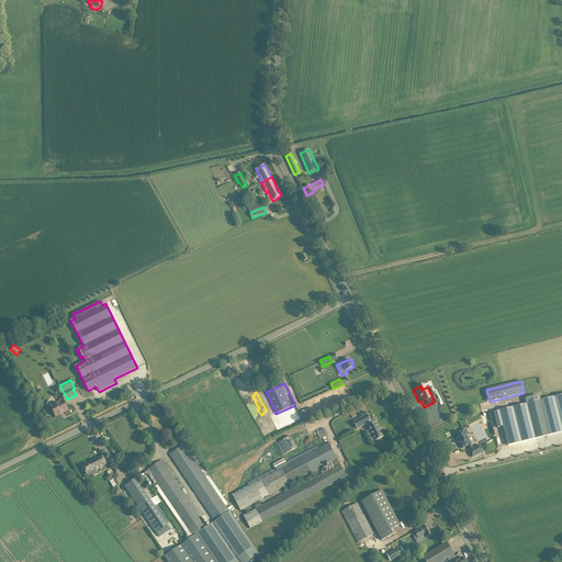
[(561,431),(561,395),(541,401),(539,395),(525,398),(526,404),(513,407),(512,403),(498,407),(508,446),(561,431)]
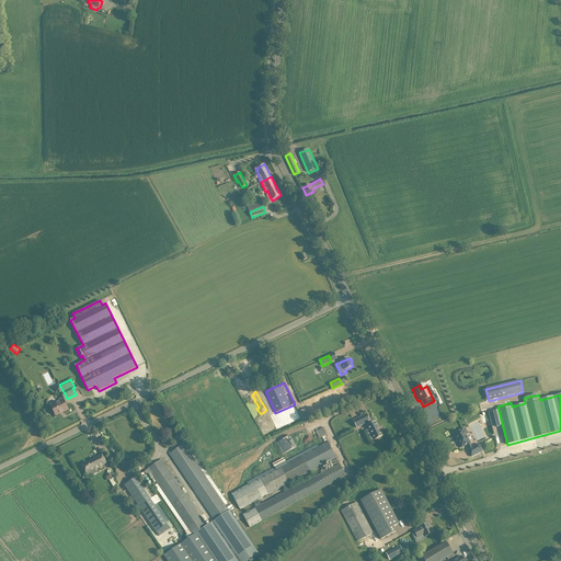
[(64,399),(50,404),(56,416),(69,410),(64,399)]
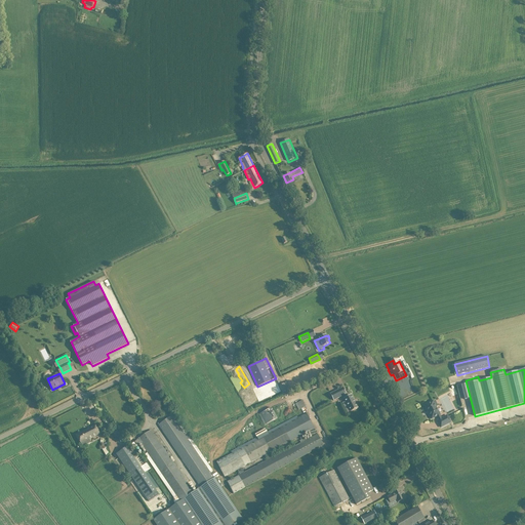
[(284,384),(279,386),(282,393),(283,396),(290,393),(292,392),(287,381),(284,384)]
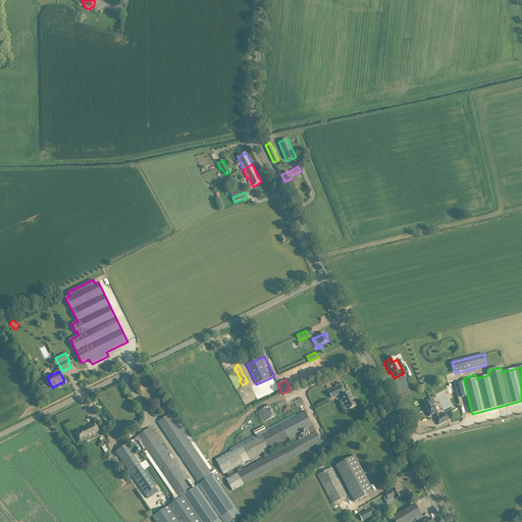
[(329,392),(332,398),(342,394),(343,396),(343,397),(344,400),(342,401),(344,405),(347,404),(349,409),(349,410),(357,406),(356,406),(350,393),(346,395),(345,392),(342,385),(329,392)]
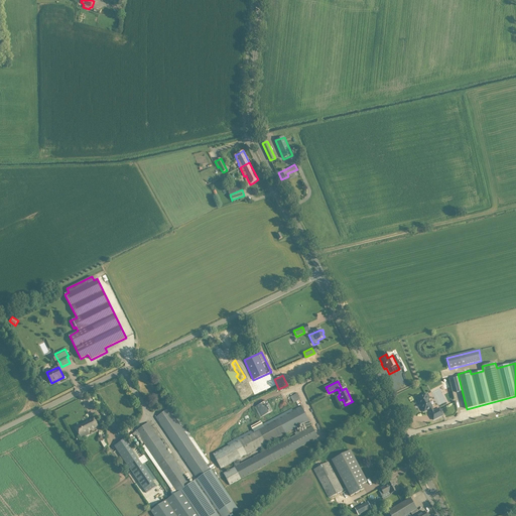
[(290,397),(294,403),(300,399),(297,393),(290,397)]
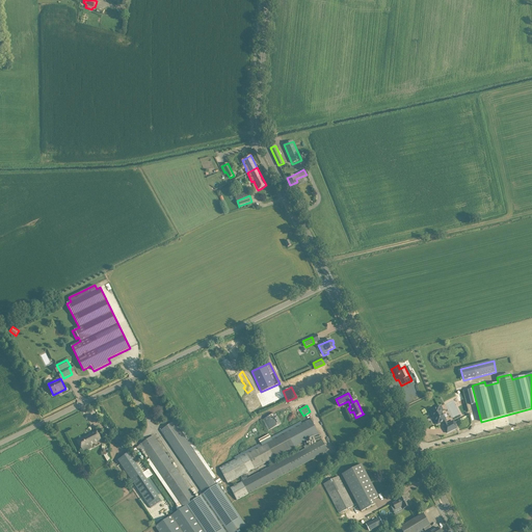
[(440,406),(431,410),(437,424),(443,421),(445,425),(444,426),(447,433),(457,428),(453,421),(448,424),(446,421),(447,421),(443,413),(444,411),(442,405),(440,406)]
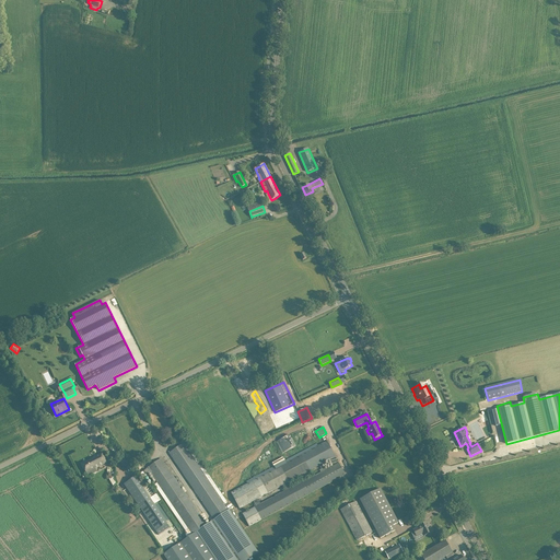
[(183,443),(170,453),(173,457),(214,518),(207,525),(196,533),(213,559),(248,559),(249,559),(248,559),(253,559),(252,558),(258,553),(259,553),(229,510),(231,509),(233,508),(231,504),(230,504),(230,505),(226,508),(188,451),(186,447),(190,445),(184,434),(183,434),(178,438),(183,443)]
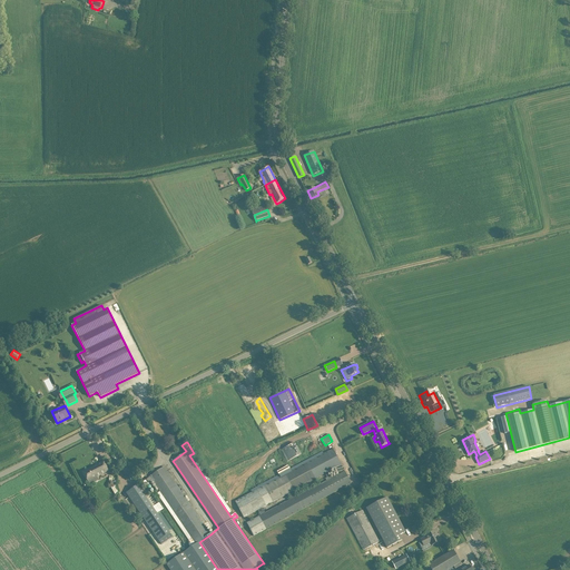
[(281,450),(287,462),(302,454),(295,442),(281,450)]
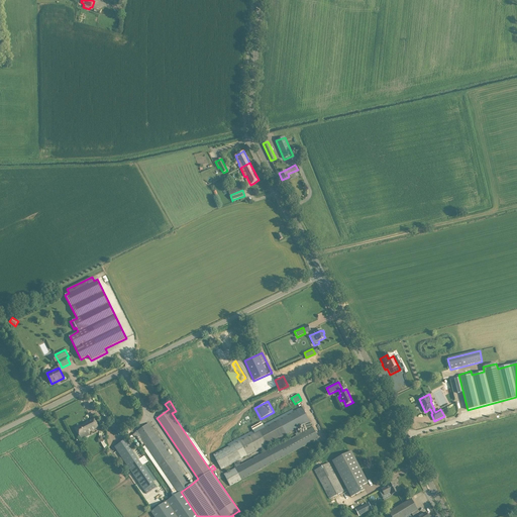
[(264,424),(261,422),(250,428),(252,431),(227,445),(228,447),(213,455),(221,470),(234,463),(236,468),(224,475),(230,486),(318,438),(302,408),(294,412),(292,409),(264,424)]
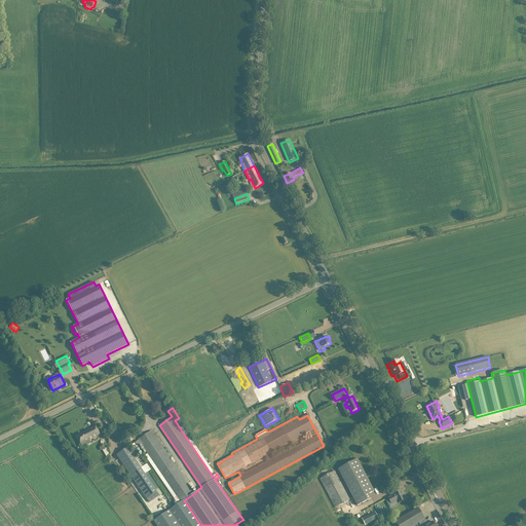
[(96,425),(77,436),(81,444),(85,442),(86,446),(91,444),(89,440),(101,435),(96,425)]
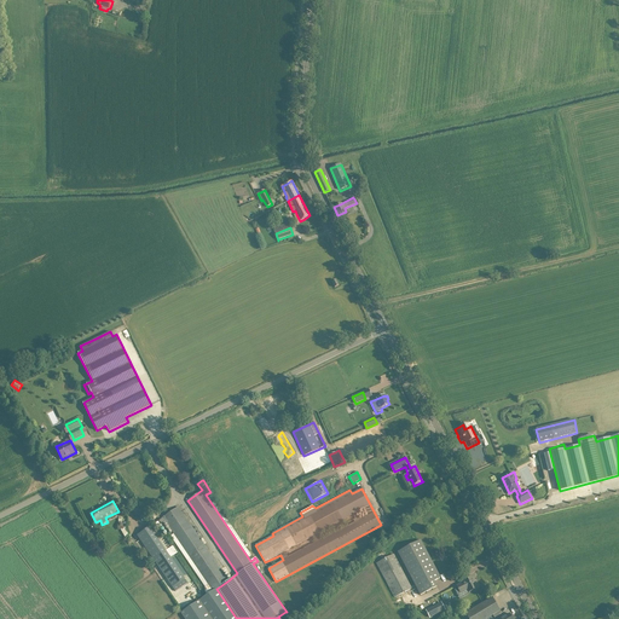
[(163,518),(160,521),(162,525),(167,522),(174,533),(171,536),(208,590),(206,591),(208,595),(217,589),(229,580),(181,512),(178,507),(163,518)]
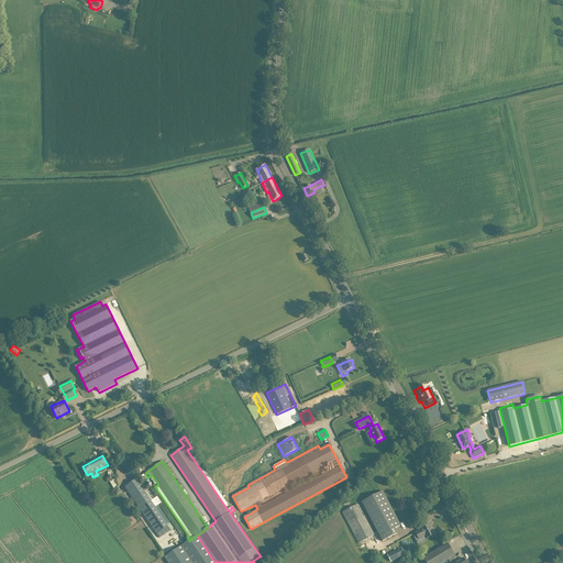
[(136,478),(124,486),(143,514),(152,526),(159,538),(172,530),(163,518),(155,506),(151,501),(144,492),(136,479),(136,478)]
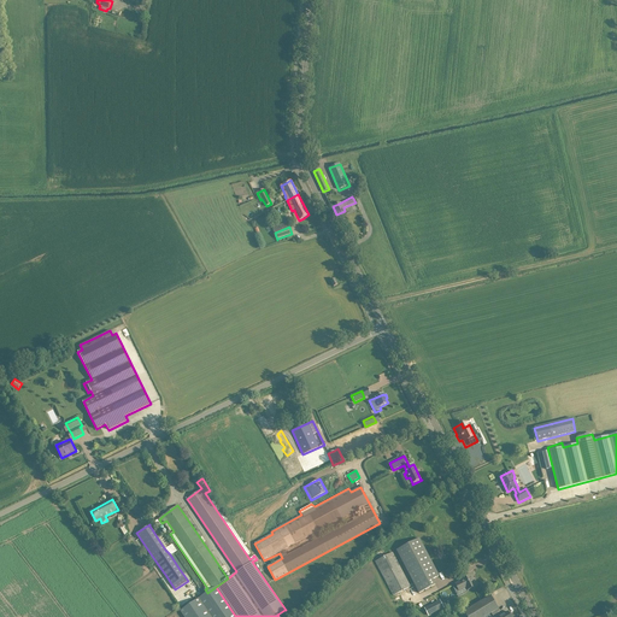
[(397,551),(418,593),(435,585),(433,580),(439,576),(419,539),(397,551)]
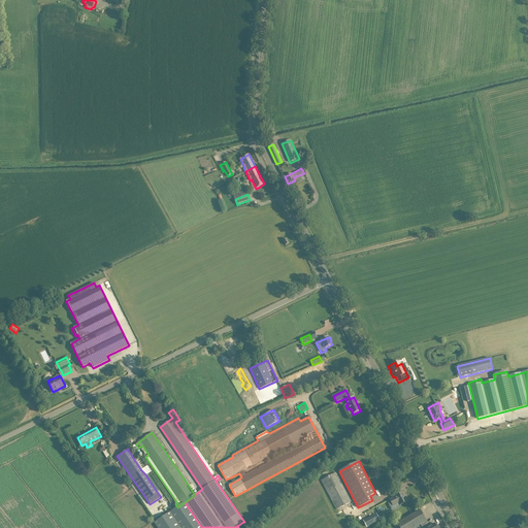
[(321,481),(336,509),(352,501),(336,472),(321,481)]
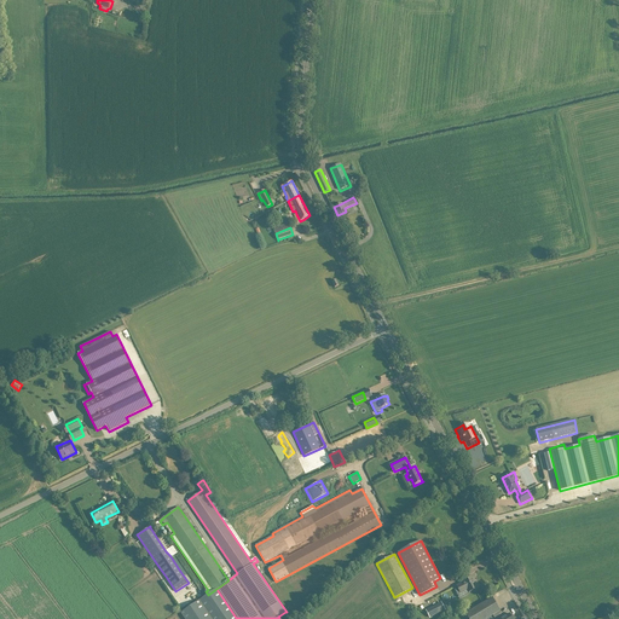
[(456,586),(458,591),(460,590),(461,593),(467,589),(468,593),(478,588),(474,580),(472,577),(462,582),(463,583),(456,586)]
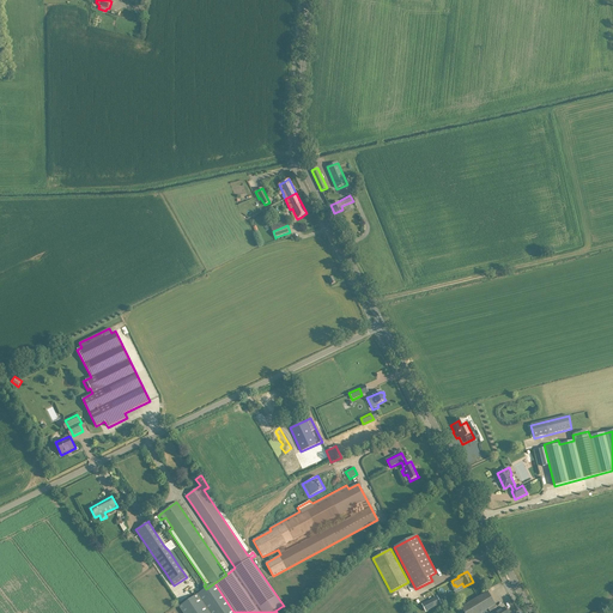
[(200,593),(178,607),(182,612),(234,612),(214,583),(206,589),(200,593)]
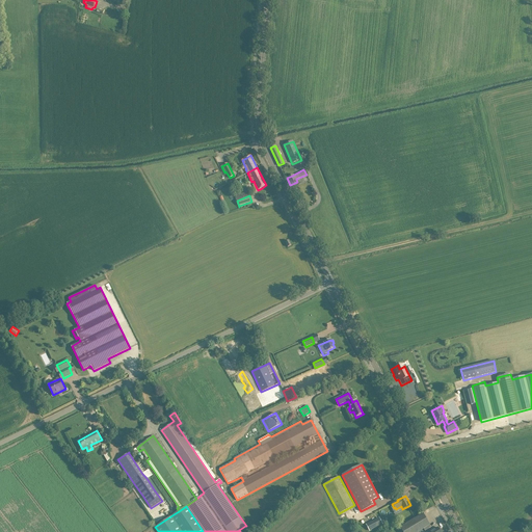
[(400,527),(403,531),(417,531),(418,531),(424,528),(425,531),(430,527),(423,513),(400,527)]
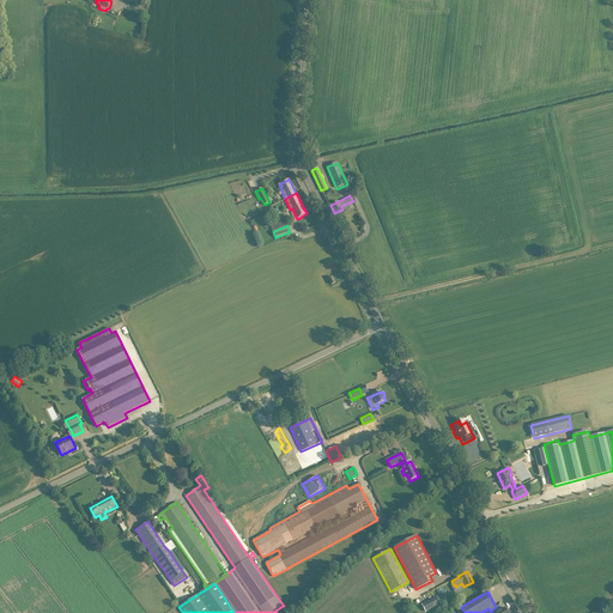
[(434,598),(422,605),(426,612),(438,606),(434,598)]
